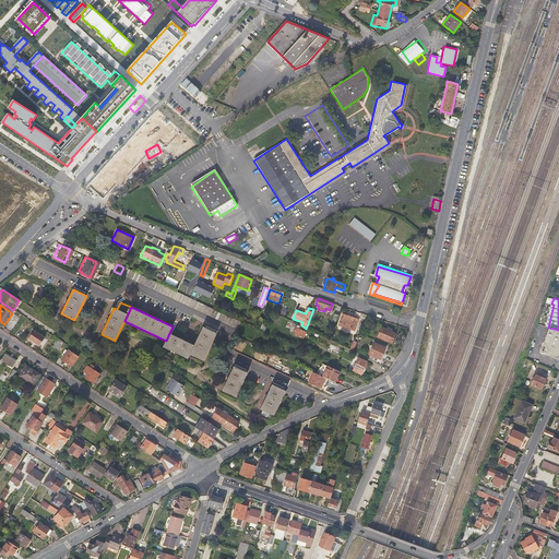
[(343,314),(339,325),(354,332),(358,321),(343,314)]
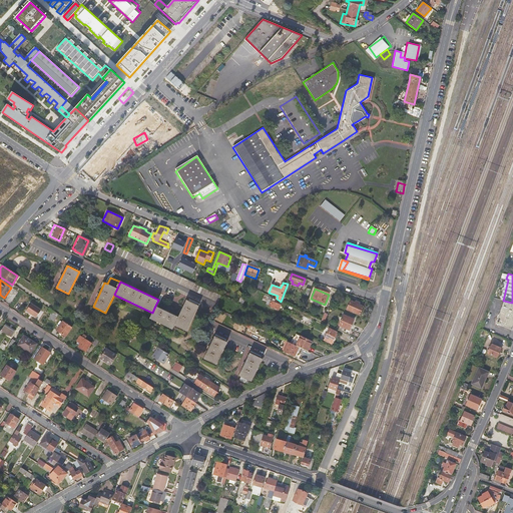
[(178,317),(174,326),(186,332),(198,306),(186,300),(178,317)]
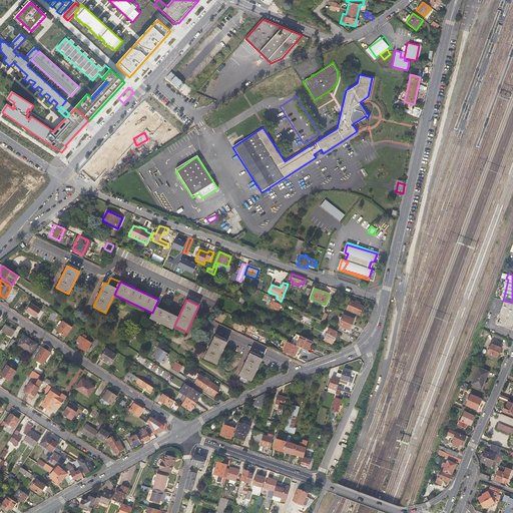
[(350,301),(347,309),(359,315),(363,307),(358,304),(359,302),(356,301),(355,303),(350,301)]
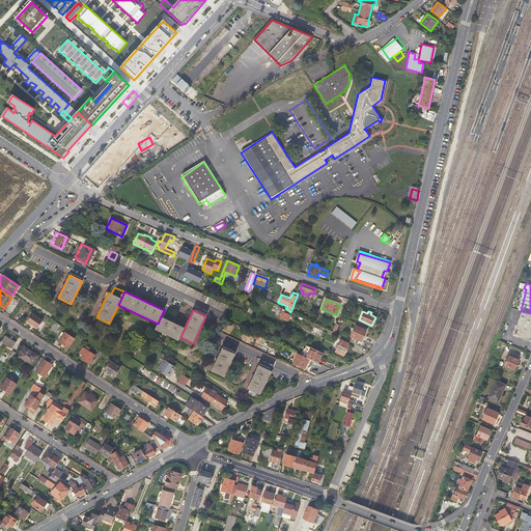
[(530,340),(530,313),(522,311),(514,336),(530,340)]
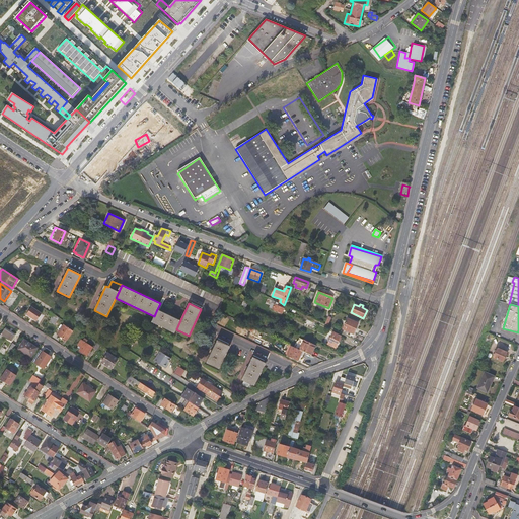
[(275,305),(273,309),(282,313),(284,309),(275,305)]
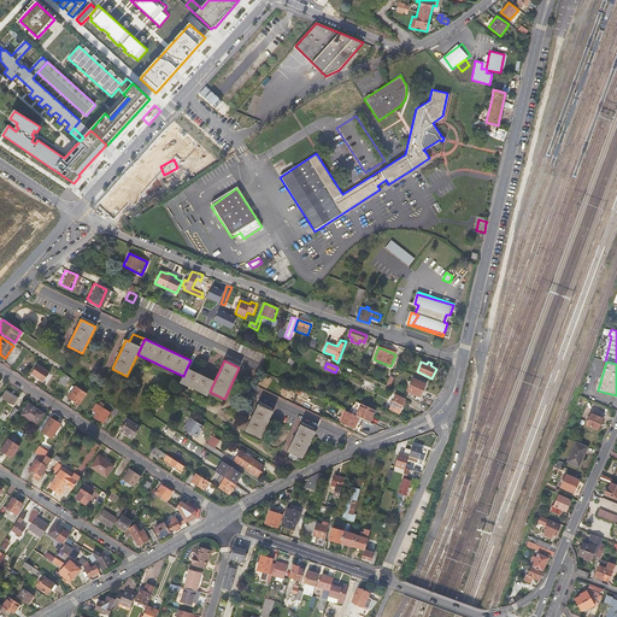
[(36,364),(30,374),(42,381),(48,372),(36,364)]
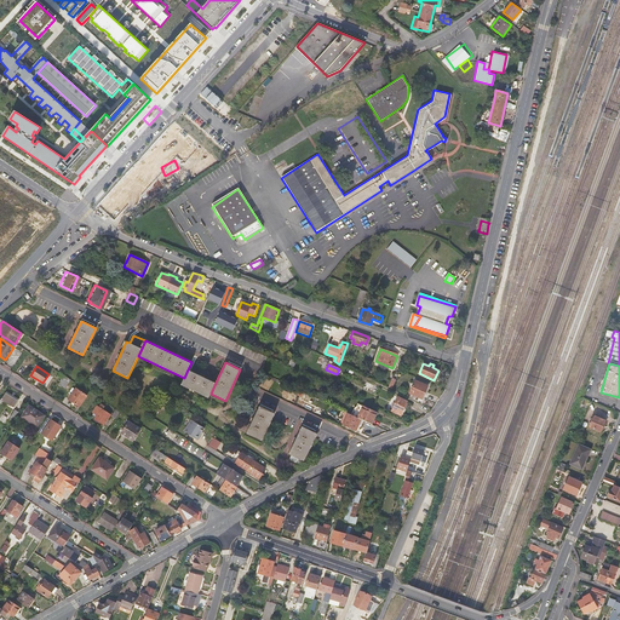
[(216,383),(188,369),(184,378),(181,385),(207,399),(211,394),(216,383)]
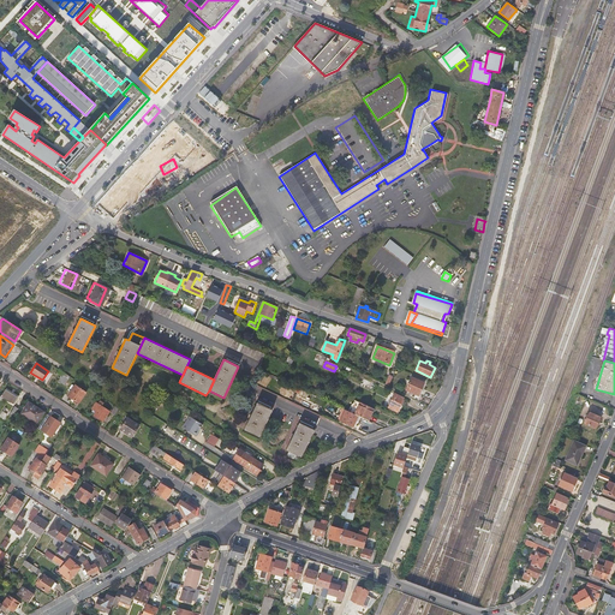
[(64,384),(69,376),(61,371),(60,375),(57,381),(64,384)]
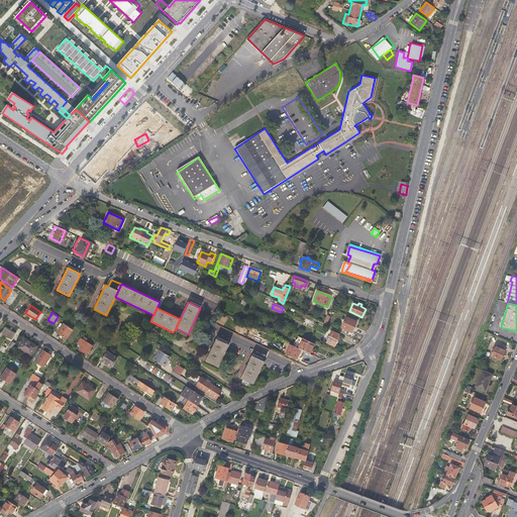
[(347,318),(342,328),(352,333),(358,323),(347,318)]
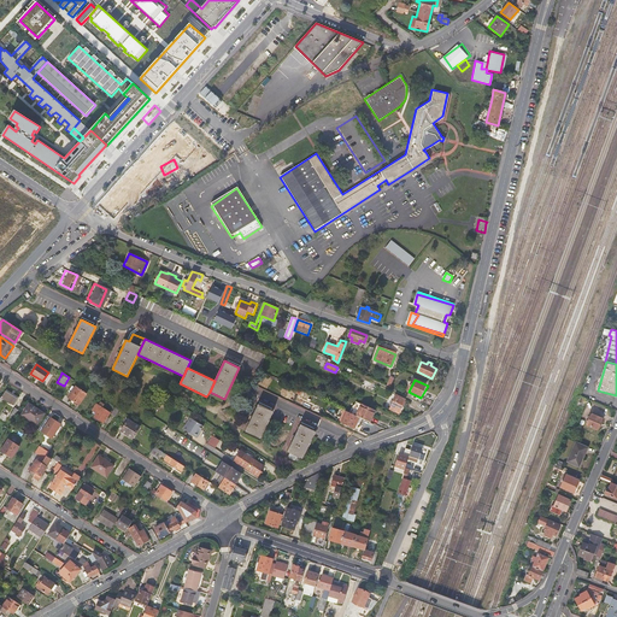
[(75,387),(68,398),(78,405),(86,394),(75,387)]
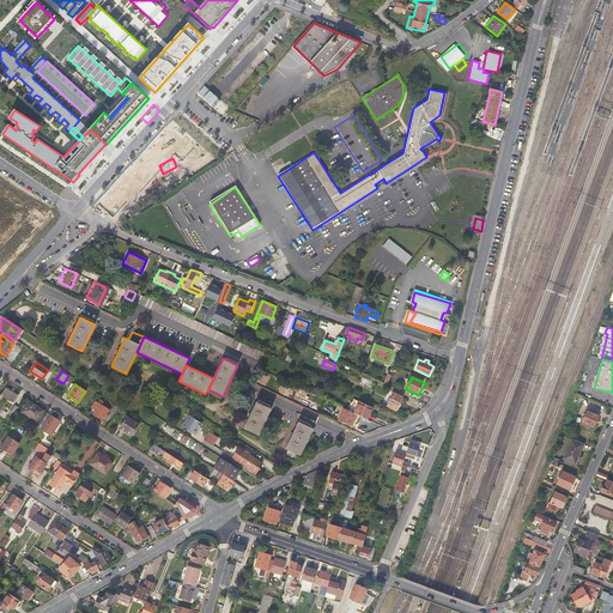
[(5,389),(1,394),(0,395),(0,398),(2,400),(4,396),(13,402),(17,396),(5,389)]
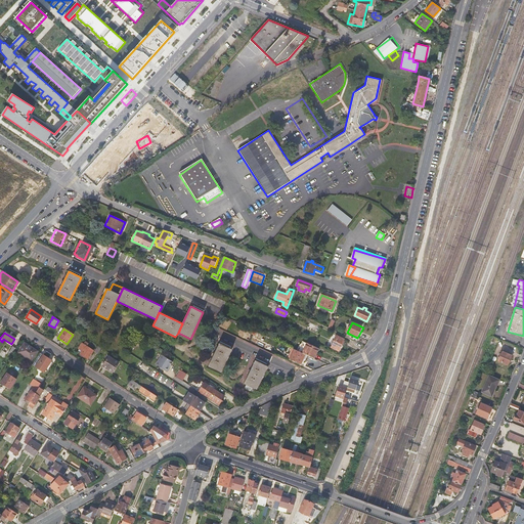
[(491,359),(499,338),(492,335),(488,348),(486,353),(488,354),(487,357),(491,359)]
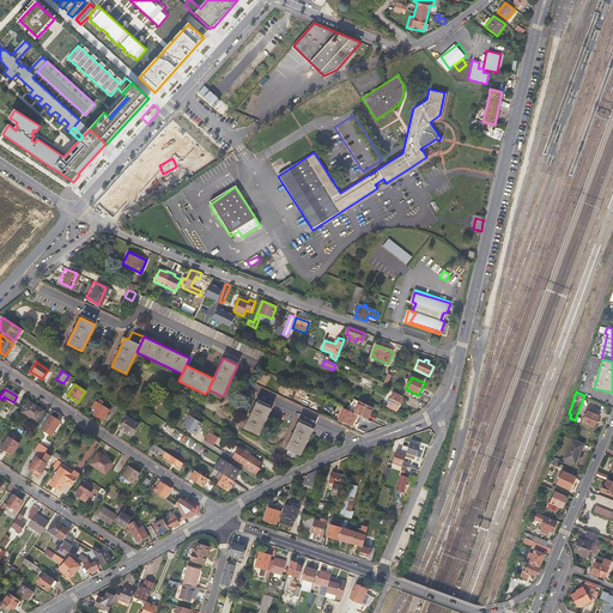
[(394,393),(388,406),(393,408),(394,407),(399,410),(404,398),(394,393)]
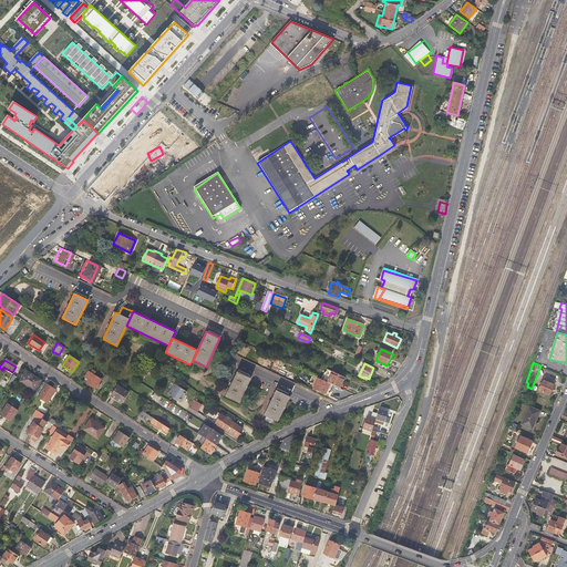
[(88,379),(86,380),(85,382),(94,388),(100,379),(93,374),(94,371),(92,369),(90,372),(88,370),(83,375),(84,377),(88,379)]
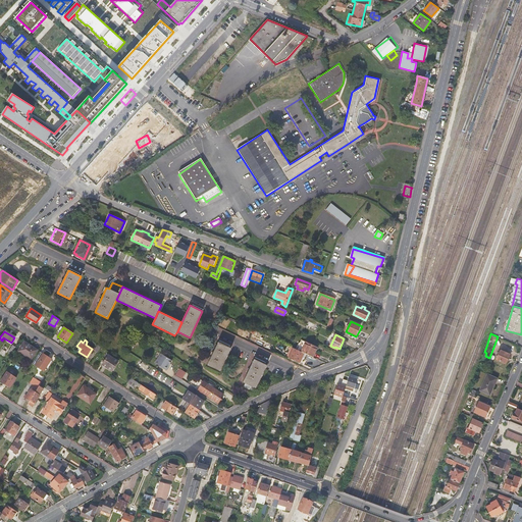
[(317,348),(306,343),(301,340),(297,349),(298,349),(298,350),(301,352),(307,354),(312,357),(317,348)]
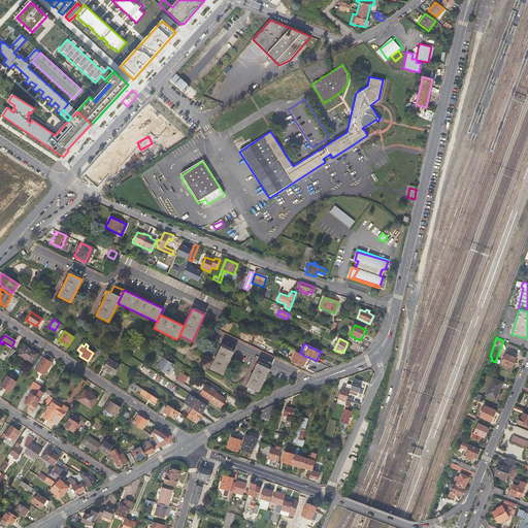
[(25,345),(19,355),(32,364),(38,354),(25,345)]
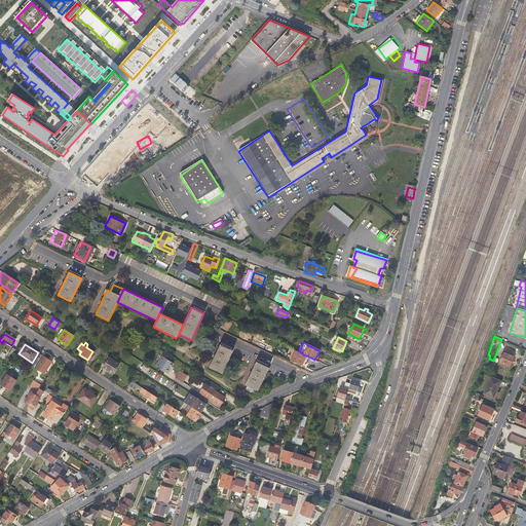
[(220,345),(210,368),(222,374),(232,351),(220,345)]
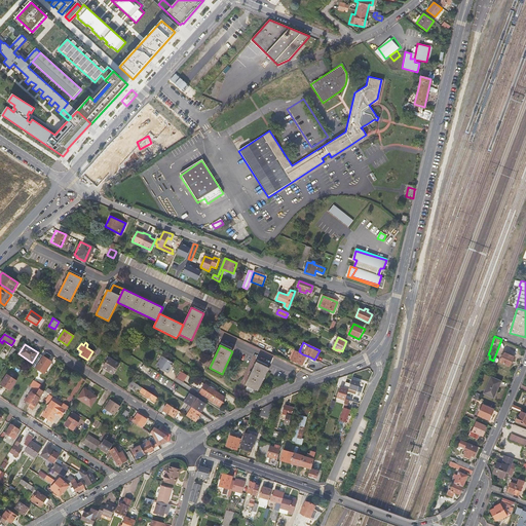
[(306,363),(309,357),(303,354),(296,350),(291,360),(302,365),(304,362),(306,363)]
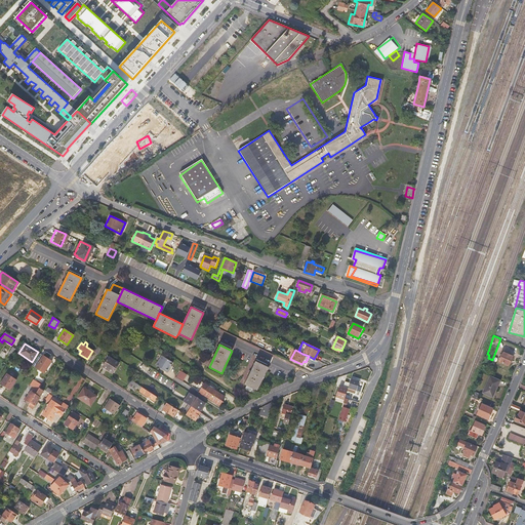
[(499,361),(509,365),(514,356),(503,352),(499,361)]
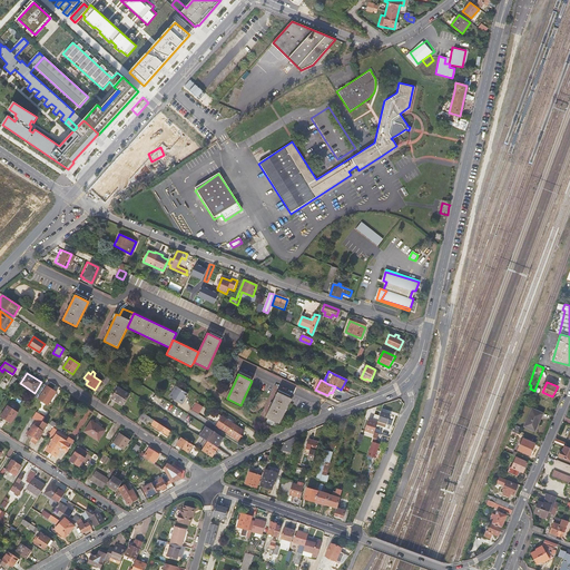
[(58,394),(43,384),(36,396),(48,405),(51,401),(52,402),(58,394)]
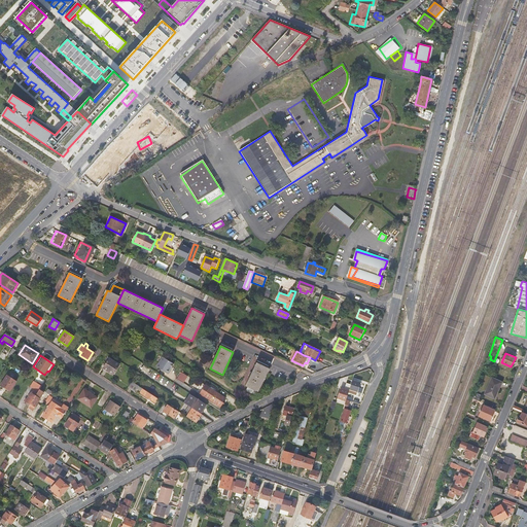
[(163,356),(160,361),(171,369),(174,363),(163,356)]
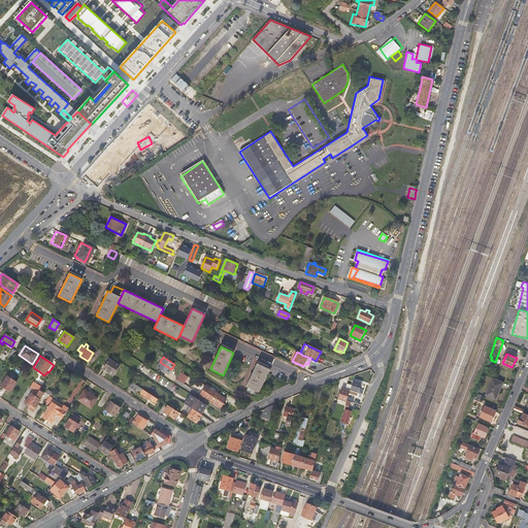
[(109,359),(106,363),(103,368),(112,374),(119,365),(109,359)]
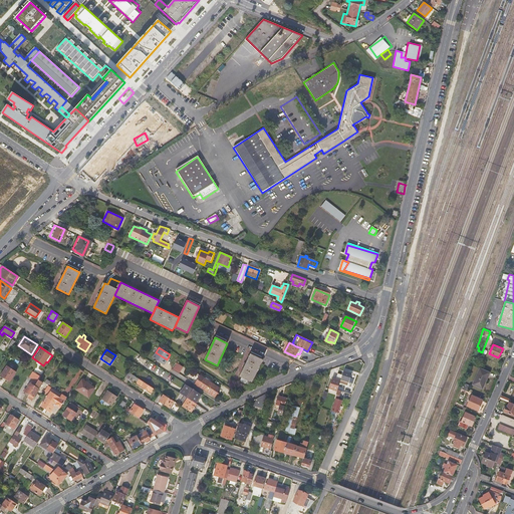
[(156,352),(153,357),(164,364),(167,361),(166,360),(167,359),(156,352)]
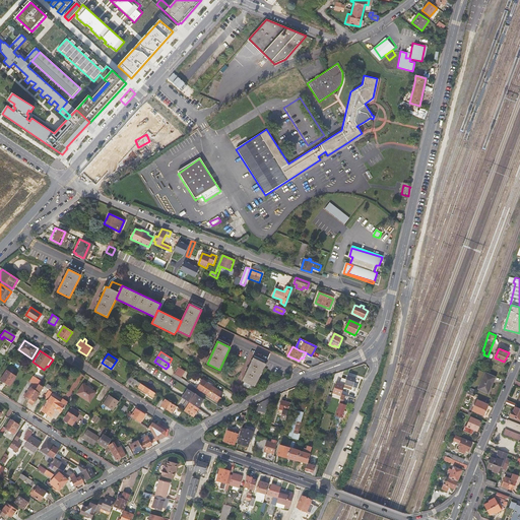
[(253,358),(243,381),(246,383),(244,386),(252,390),(253,386),(255,387),(266,364),(253,358)]
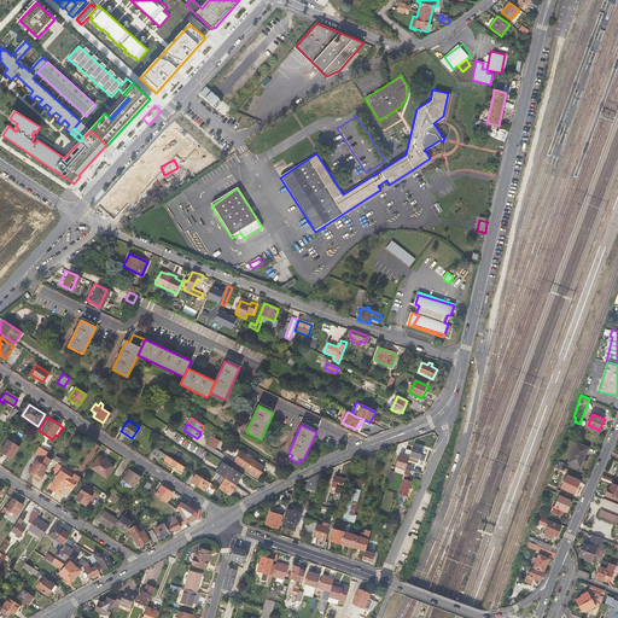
[(208,444),(215,449),(221,442),(213,437),(208,444)]
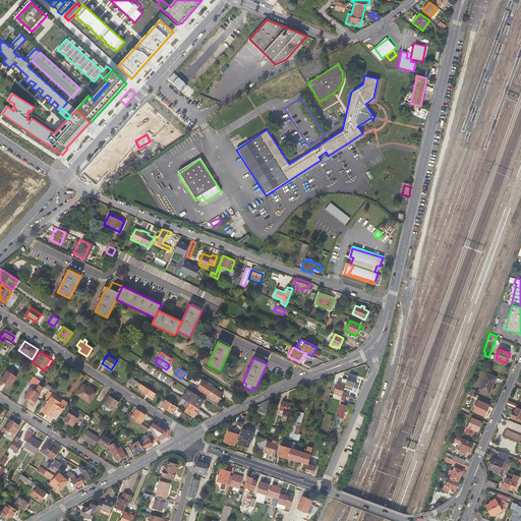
[(7,371),(1,381),(9,387),(16,378),(7,371)]
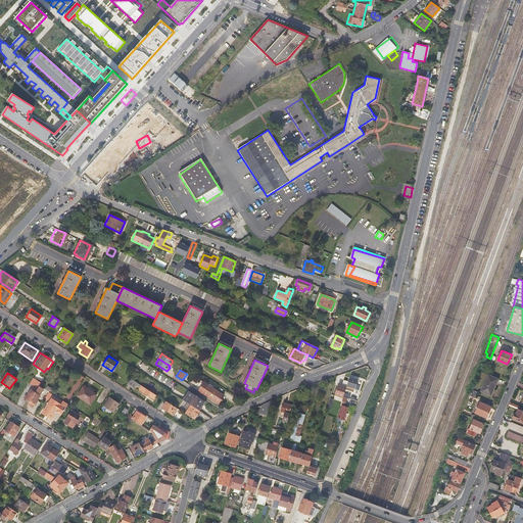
[(482,390),(491,394),(498,379),(489,375),(482,390)]
